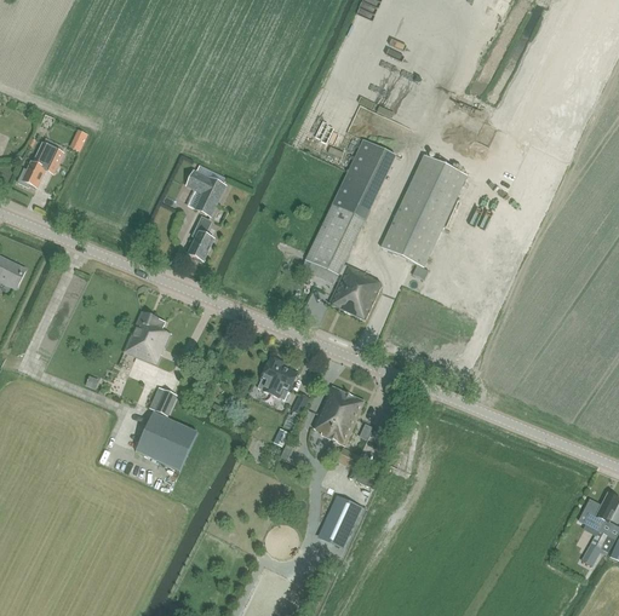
[(361,1),(351,23),(364,29),(373,7),(361,1)]
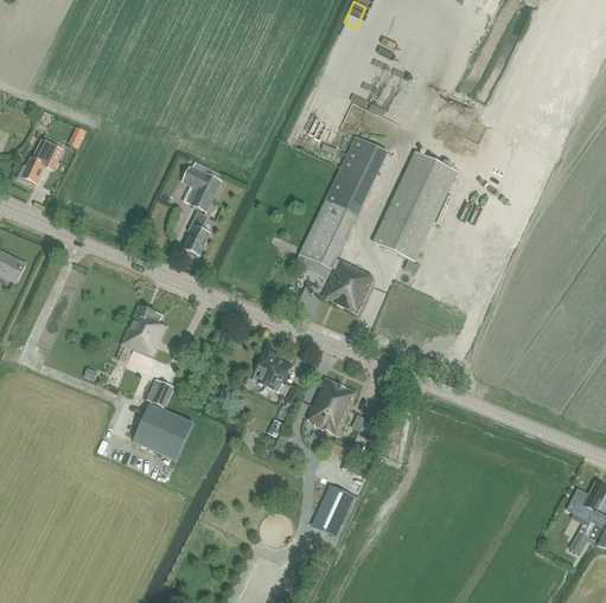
[(386,14),(387,4),(375,1),(372,13),(386,14)]
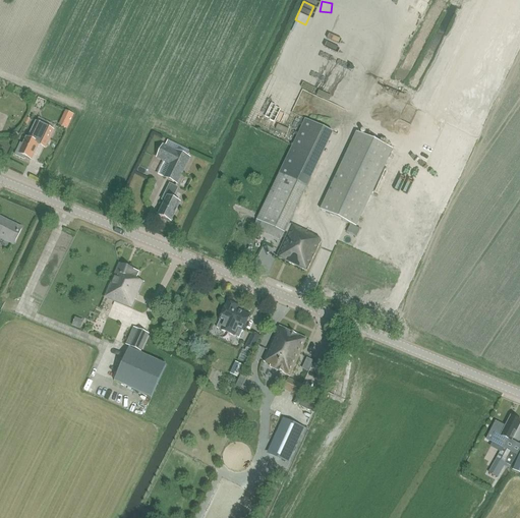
[(66,109),(59,122),(65,125),(72,112),(66,109)]
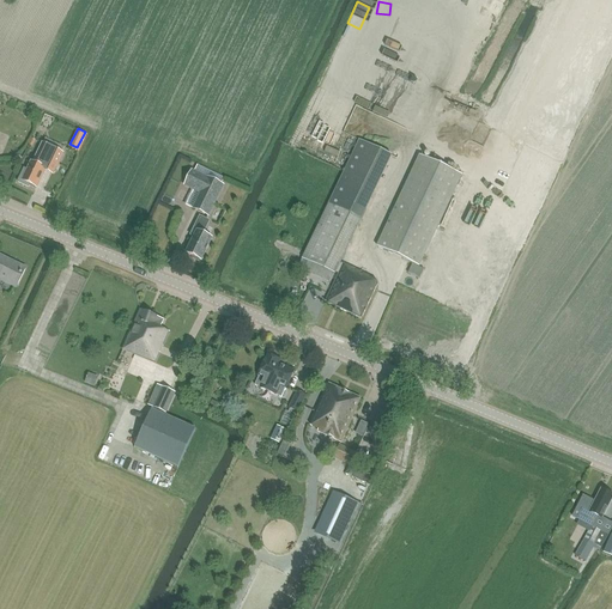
[(358,136),(327,201),(302,254),(335,269),(352,232),(359,217),(391,152),(358,136)]
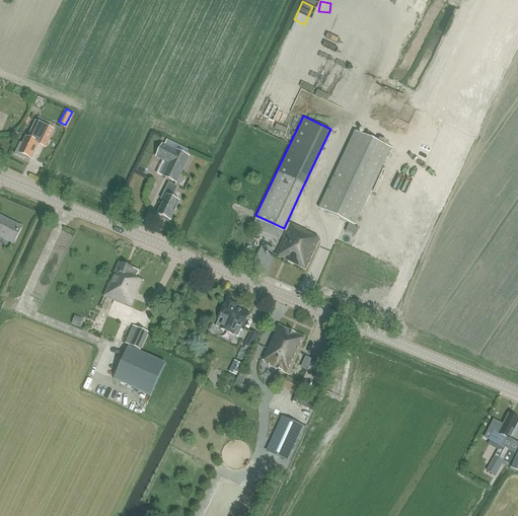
[(30,156),(38,141),(44,145),(48,137),(53,128),(34,119),(27,134),(28,134),(27,136),(25,135),(22,142),(19,140),(14,152),(23,156),(24,153),(30,156)]
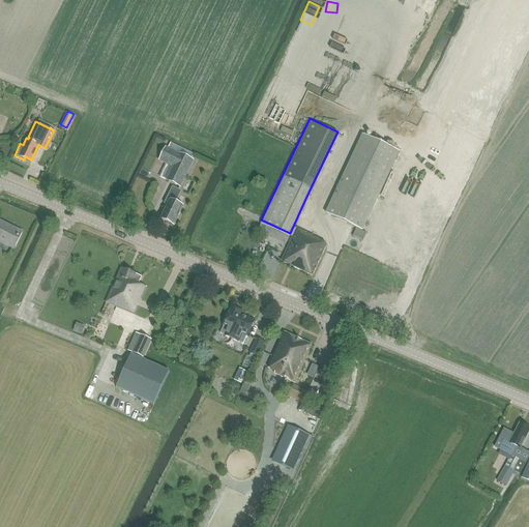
[(363,132),(326,211),(360,227),(398,148),(363,132)]
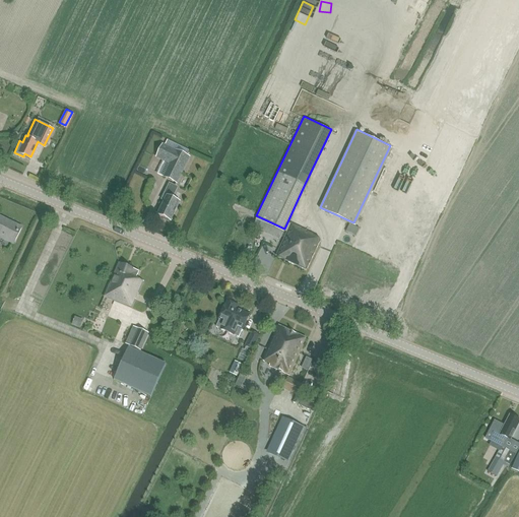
[(414,145),(427,150),(431,142),(418,136),(414,145)]
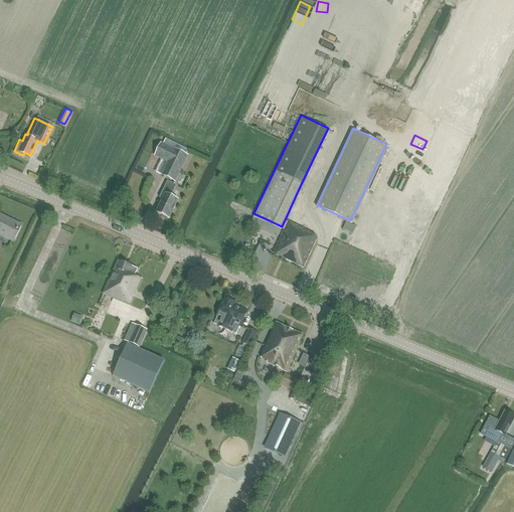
[(165,136),(162,142),(185,153),(187,147),(165,136)]
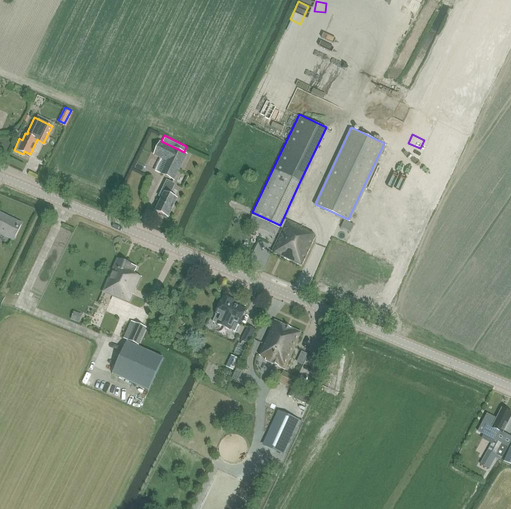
[(159,140),(153,153),(160,156),(166,159),(160,171),(173,177),(185,152),(184,152),(161,141),(159,140)]
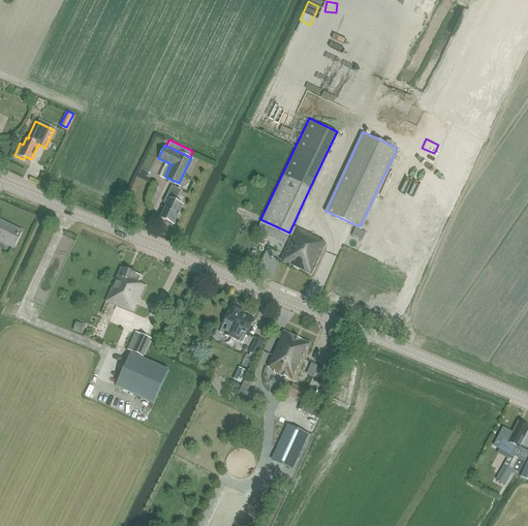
[(334,177),(341,160),(335,158),(329,175),(334,177)]
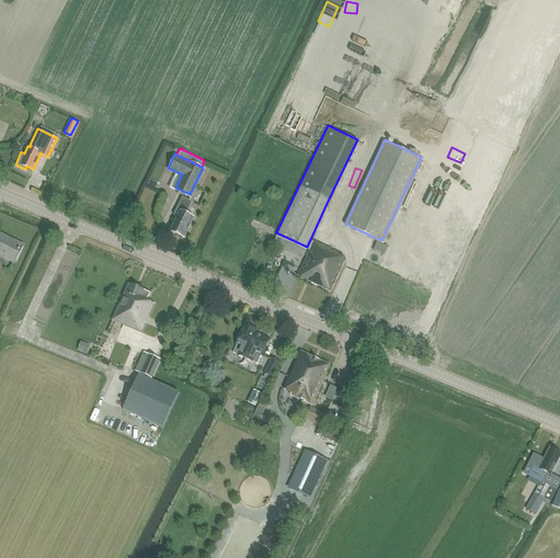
[(172,224),(170,229),(175,231),(175,234),(181,236),(182,235),(183,236),(193,216),(184,212),(190,200),(182,195),(173,213),(176,214),(174,219),(172,224)]
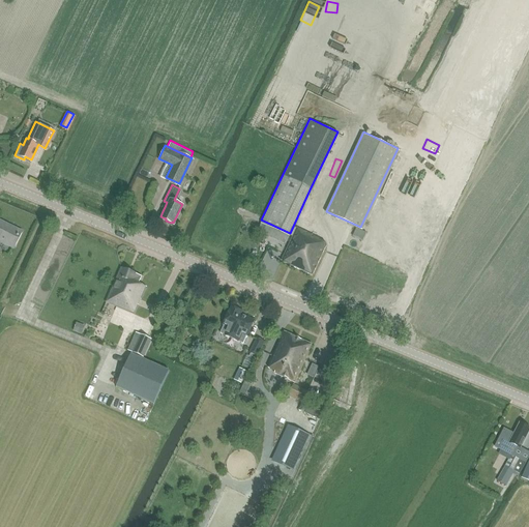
[(0,241),(12,247),(21,230),(0,220),(0,241)]
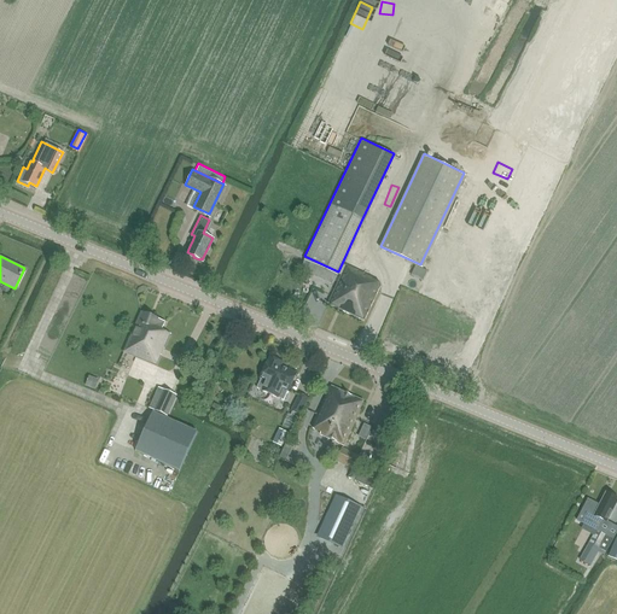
[(372,274),(344,262),(341,269),(326,300),(364,317),(379,282),(371,278),(372,274)]
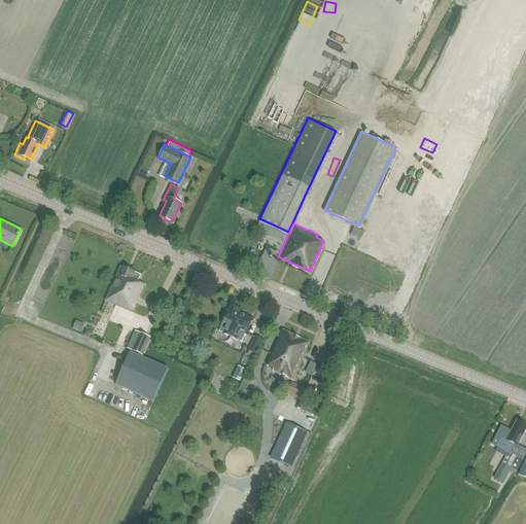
[(354,224),(350,233),(359,237),(363,229),(354,224)]
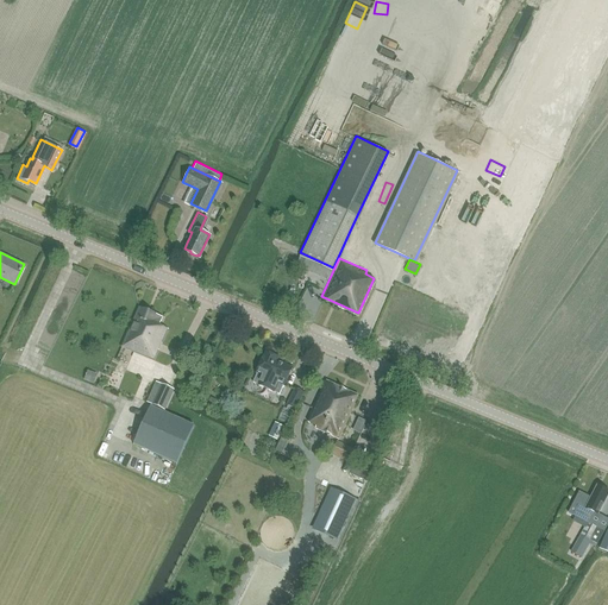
[(119,344),(155,358),(160,347),(158,347),(161,341),(162,341),(168,327),(158,322),(162,315),(138,304),(119,344)]
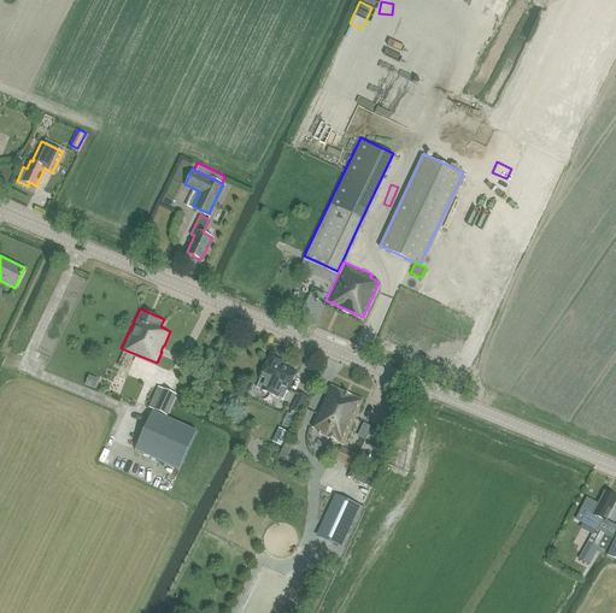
[(51,341),(54,332),(46,329),(42,337),(51,341)]
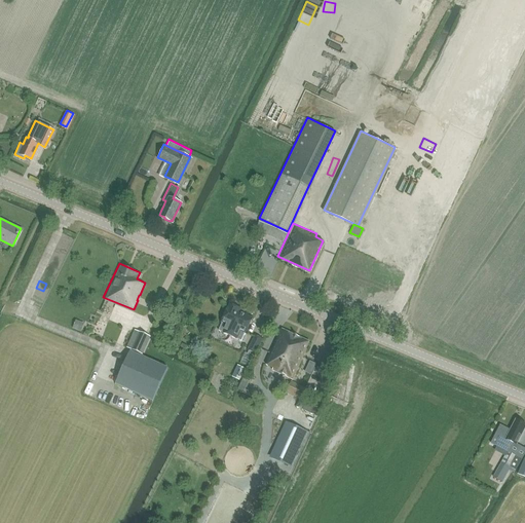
[(229,306),(228,305),(222,320),(218,328),(239,338),(244,330),(244,331),(251,315),(238,310),(239,307),(230,303),(229,306)]
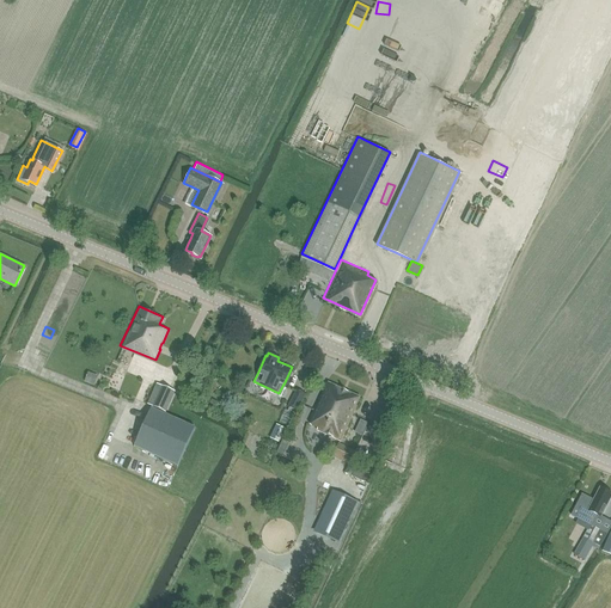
[(360,394),(327,380),(307,421),(311,423),(311,424),(316,427),(315,428),(340,440),(360,394)]
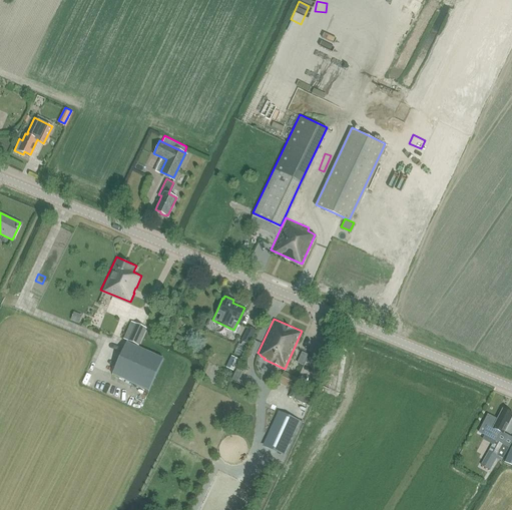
[(134,322),(127,339),(138,344),(145,327),(134,322)]
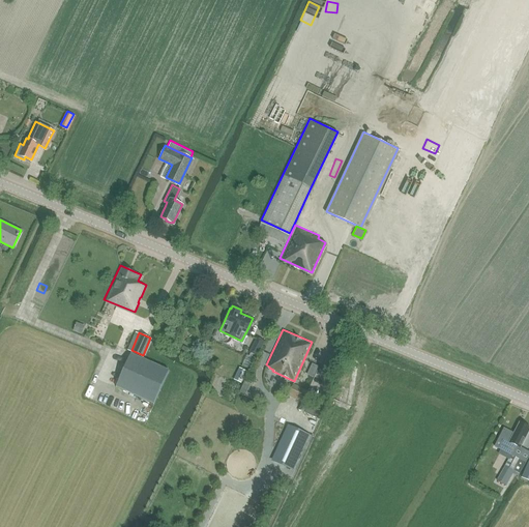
[(256,337),(248,350),(250,351),(256,354),(263,340),(256,337)]
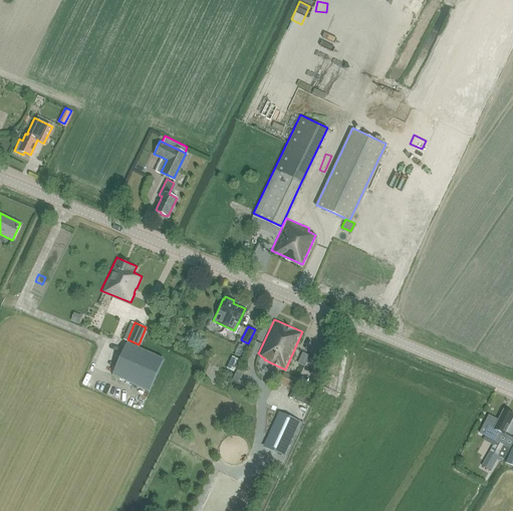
[(139,345),(126,340),(111,372),(148,390),(163,357),(139,345)]
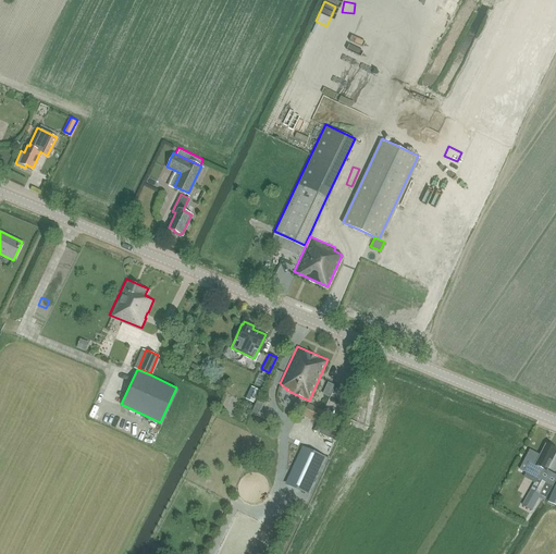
[(250,379),(248,386),(256,389),(259,382),(250,379)]
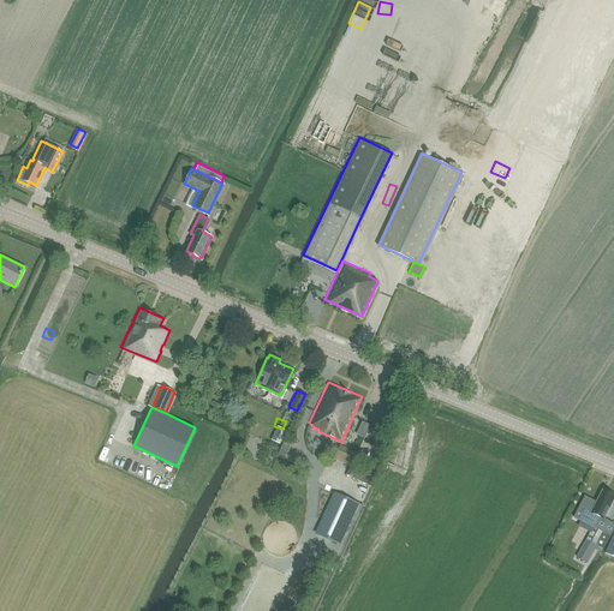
[(339,443),(334,455),(350,463),(356,450),(339,443)]
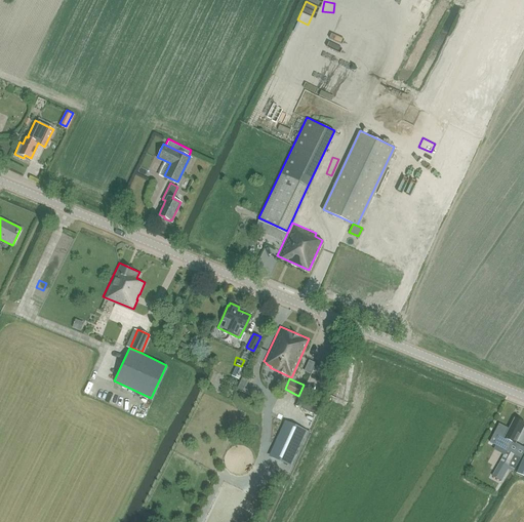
[(298,396),(294,403),(300,406),(300,404),(310,408),(309,410),(316,413),(319,406),(298,396)]
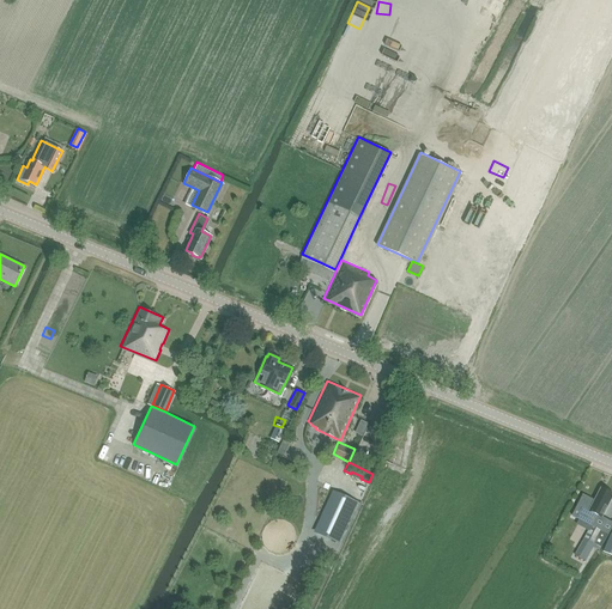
[(591,523),(595,513),(600,516),(611,492),(600,486),(594,498),(582,492),(571,513),(591,523)]
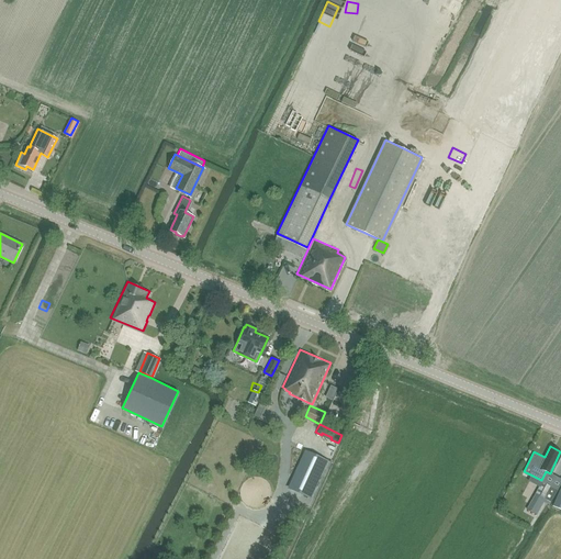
[(306,450),(290,487),(307,494),(324,459),(306,450)]
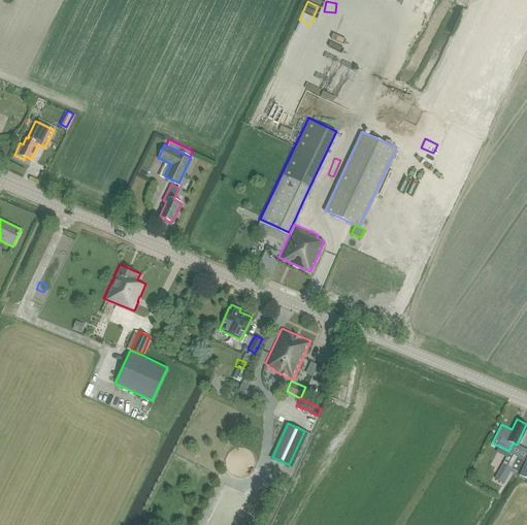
[(508,451),(502,461),(500,465),(512,471),(514,467),(517,469),(523,458),(508,451)]
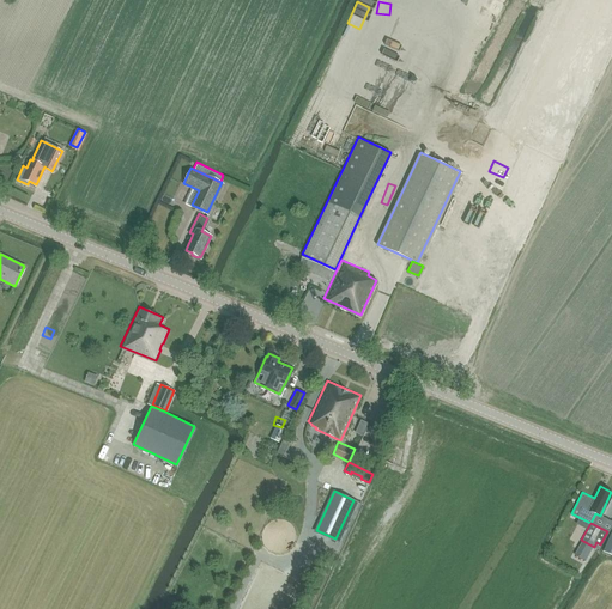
[(577,547),(574,553),(585,559),(588,553),(577,547)]
